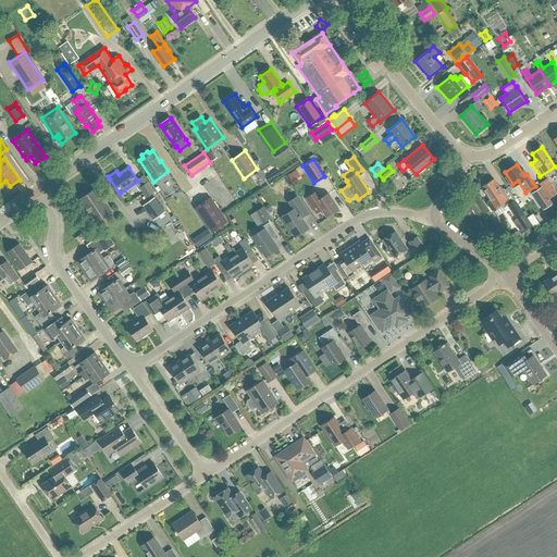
[(408,171),(405,177),(412,183),(416,176),(408,171)]
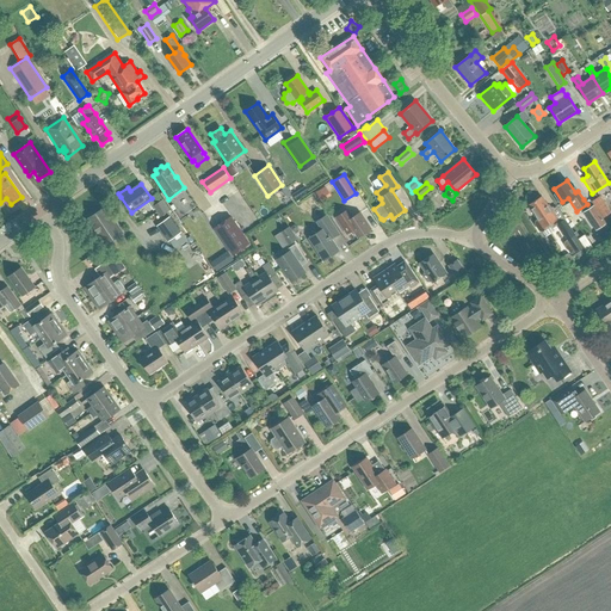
[(555,218),(554,220),(550,213),(551,211),(542,196),(529,205),(538,220),(536,221),(535,224),(539,230),(542,232),(551,226),(550,223),(555,220),(555,218)]
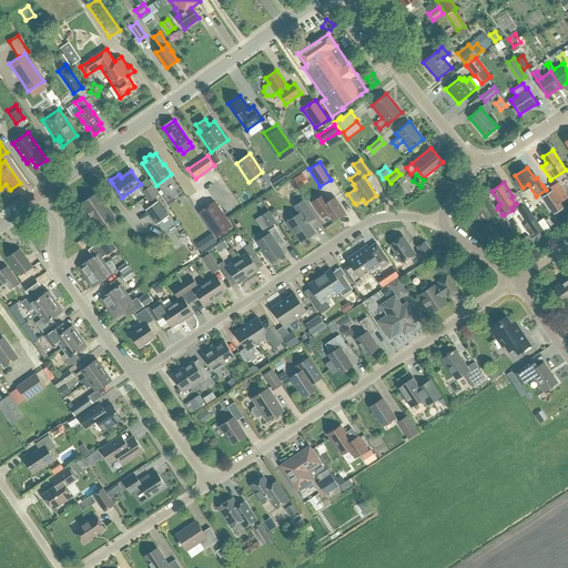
[(560,202),(567,198),(558,182),(550,188),(560,202)]
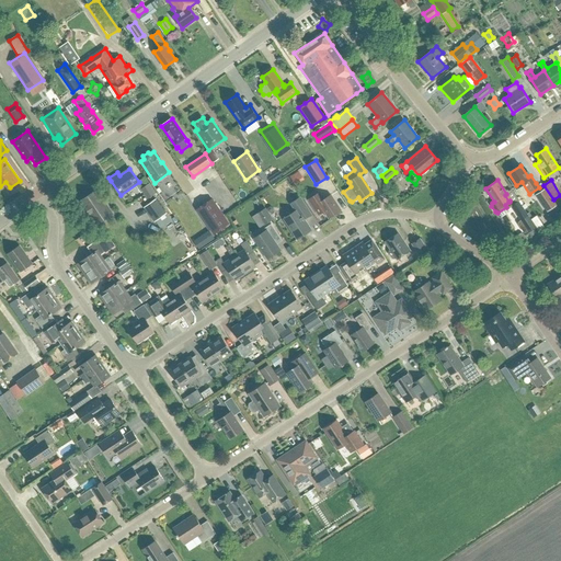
[(140,189),(145,194),(148,199),(155,194),(148,184),(140,189)]
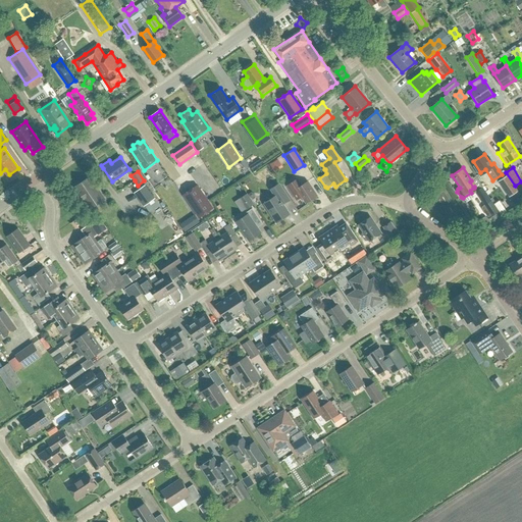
[(513,184),(508,175),(507,175),(498,181),(508,197),(518,191),(513,184)]
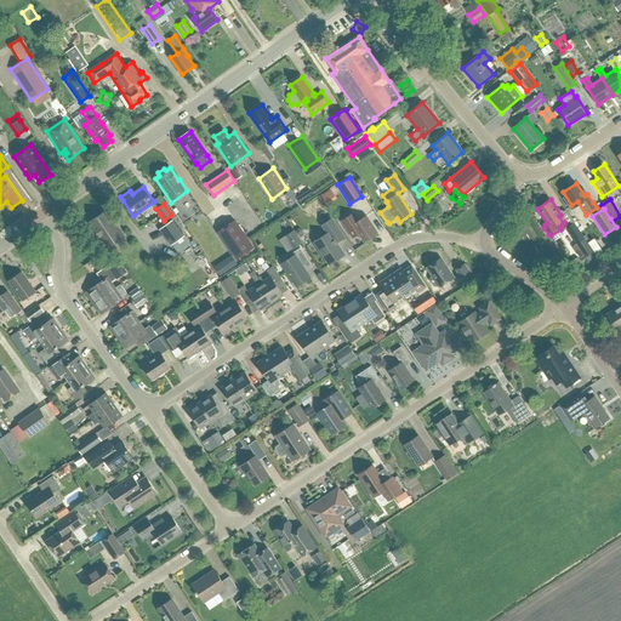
[(106,245),(121,234),(106,212),(90,223),(106,245)]
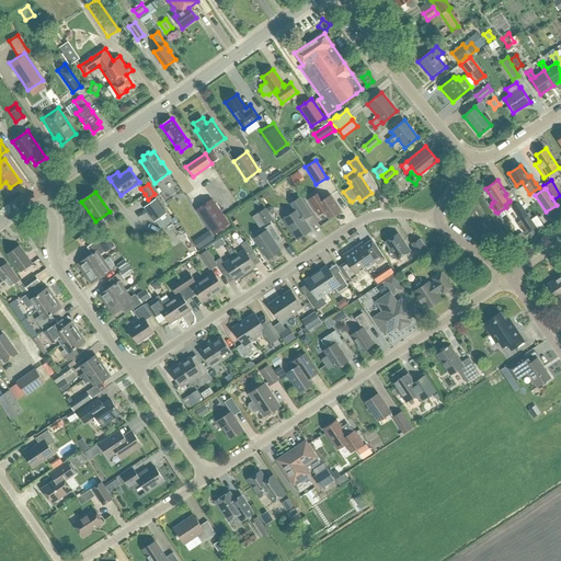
[(341,210),(331,195),(323,199),(319,192),(308,199),(319,215),(324,212),(329,218),(341,210)]
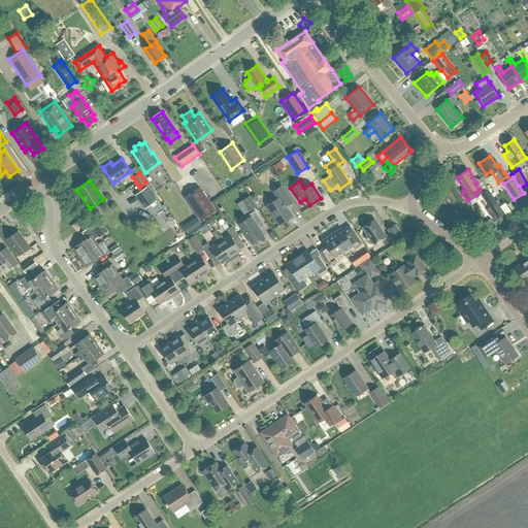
[(294,202),(283,185),(272,191),(277,198),(266,206),(279,226),(294,217),(287,206),(294,202)]
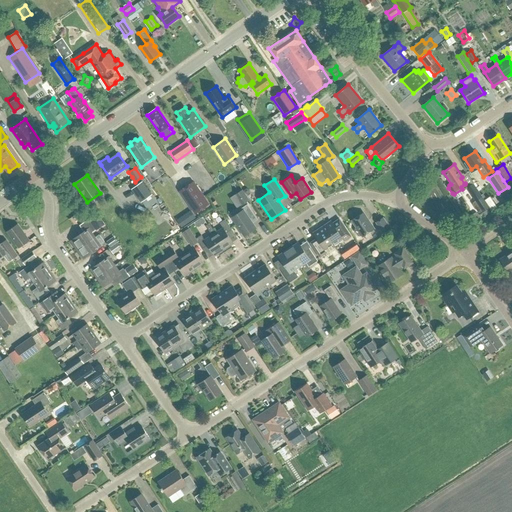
[(131,190),(140,203),(152,195),(142,181),(131,190)]
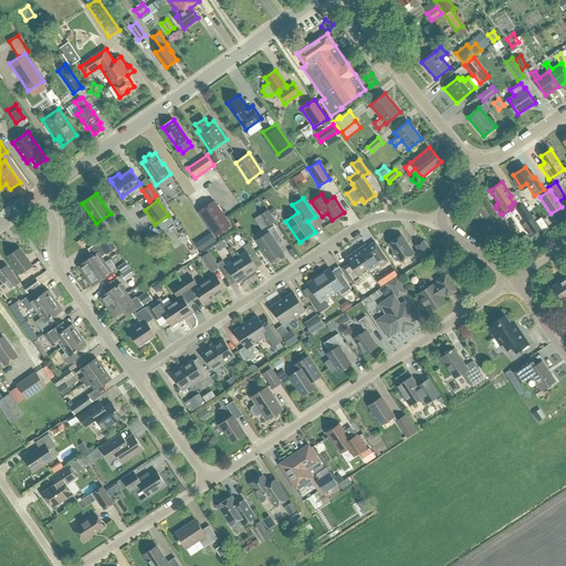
[(213,201),(199,210),(199,211),(210,227),(208,228),(215,237),(231,227),(213,201)]
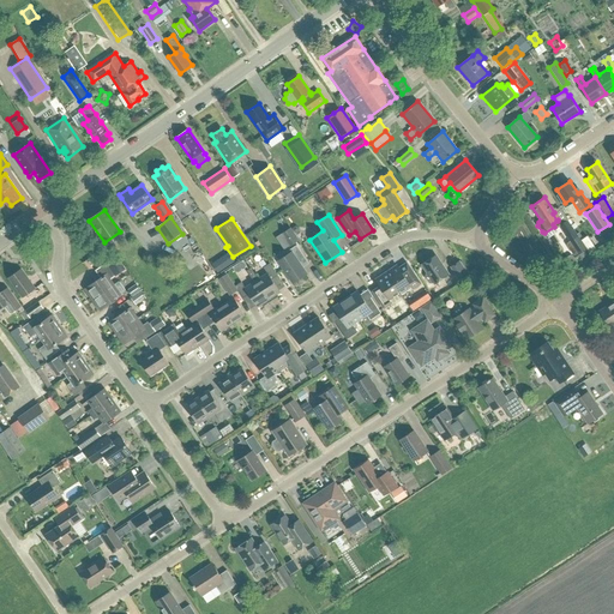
[(587,248),(578,236),(567,220),(559,226),(570,241),(566,244),(566,246),(572,254),(575,256),(587,248)]
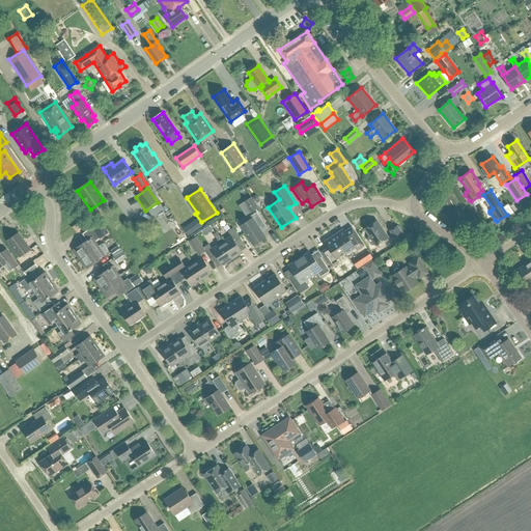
[(262,191),(254,195),(259,206),(269,202),(262,191)]
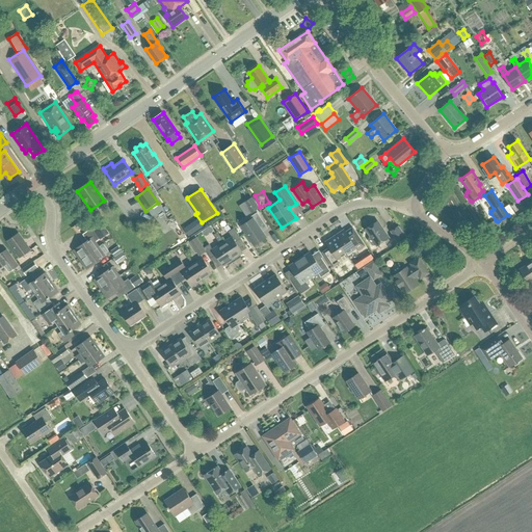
[(259,208),(251,197),(243,203),(250,213),(259,208)]
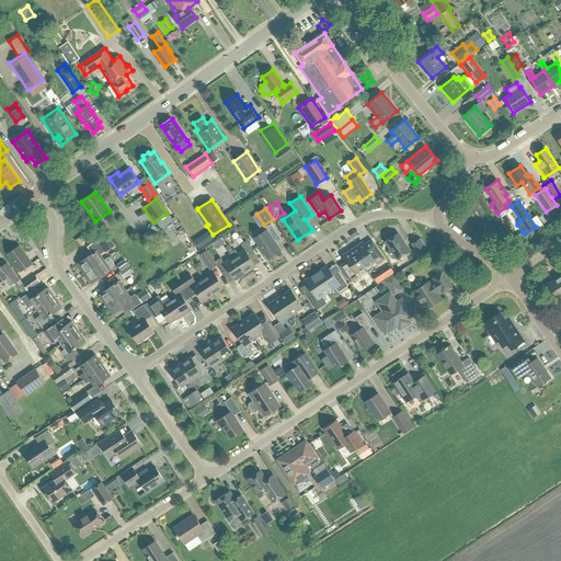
[(276,244),(282,241),(271,224),(264,228),(266,230),(254,238),(266,256),(278,249),(276,244)]
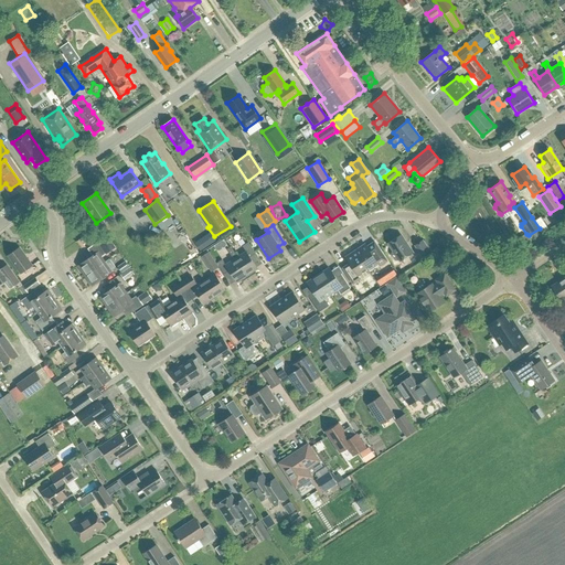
[(425,238),(433,252),(441,247),(434,234),(425,238)]
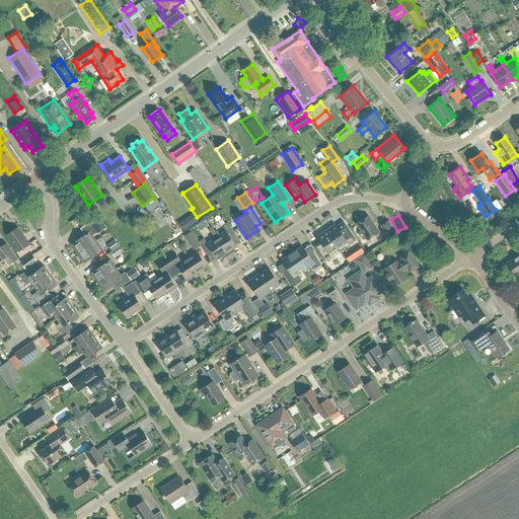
[(84,221),(81,216),(76,220),(79,225),(84,221)]
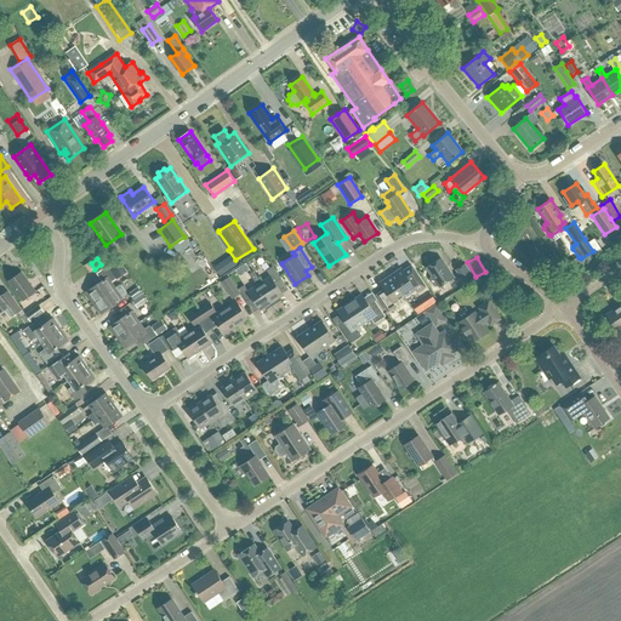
[(427,267),(432,275),(429,277),(429,280),(433,286),(437,286),(439,285),(440,286),(454,278),(440,258),(427,267)]
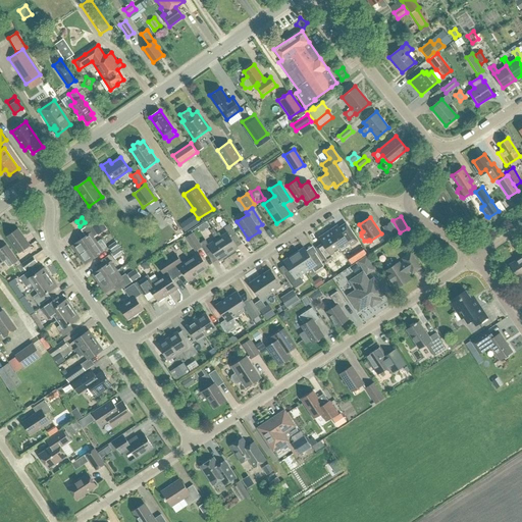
[(107,228),(100,218),(91,225),(98,235),(107,228)]
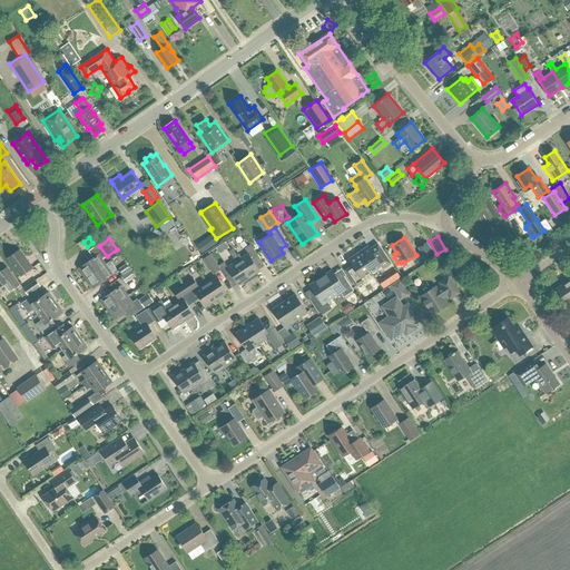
[(359,253),(371,272),(381,265),(383,268),(391,263),(377,243),(370,248),(369,246),(359,253)]
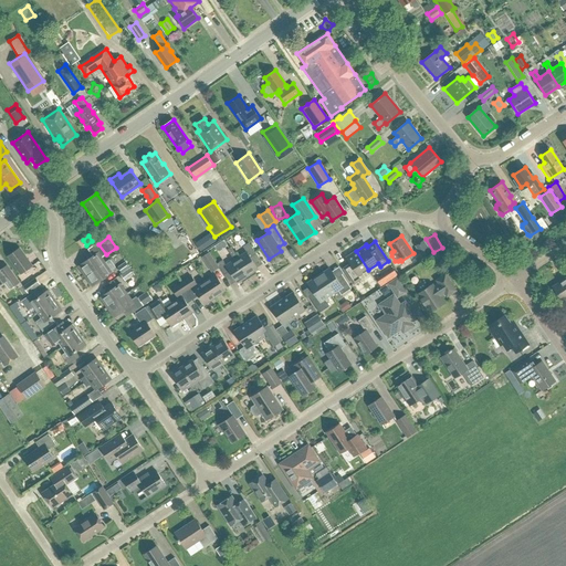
[(425,259),(431,253),(423,241),(416,245),(425,259)]
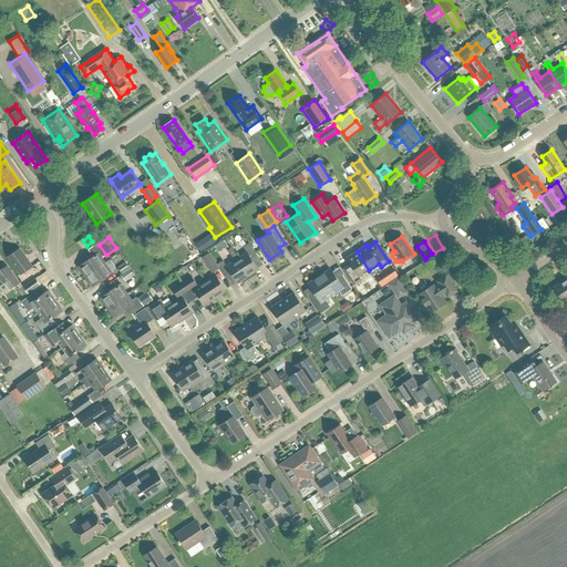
[(247,251),(238,257),(237,259),(248,277),(259,269),(251,258),(257,254),(249,243),(244,247),(247,251)]
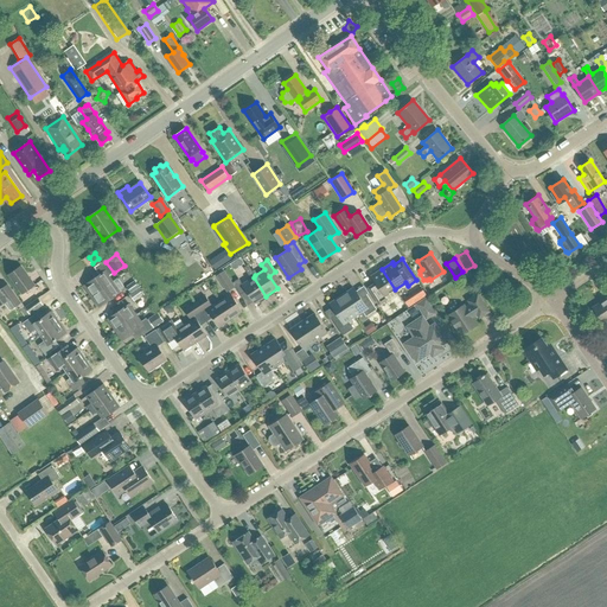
[(23,294),(34,285),(21,266),(8,275),(23,294)]
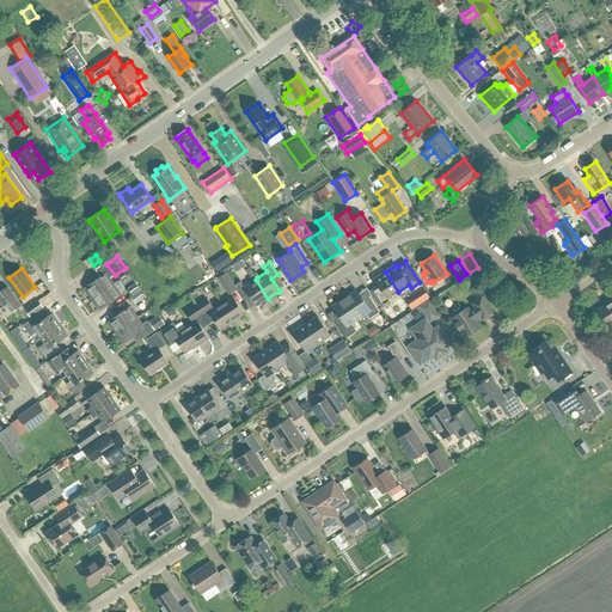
[(398,292),(385,271),(374,279),(379,285),(371,291),(383,307),(391,303),(389,298),(398,292)]
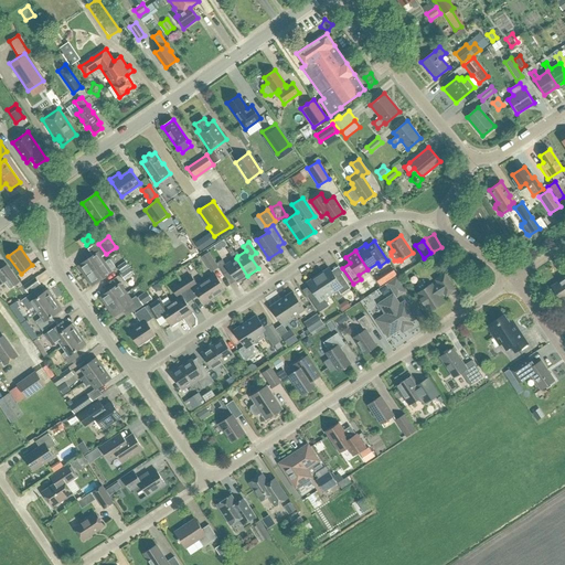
[(85,276),(105,262),(98,252),(77,266),(85,276)]
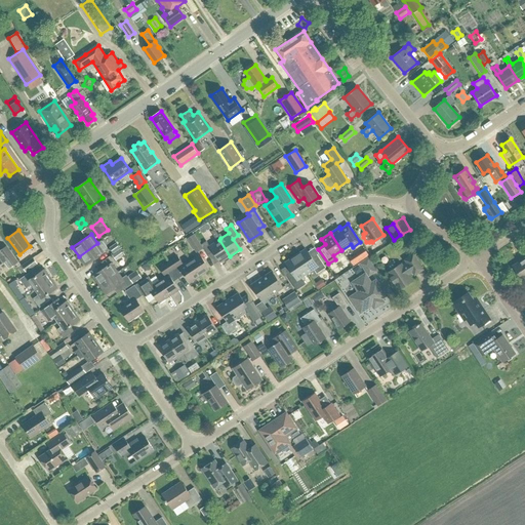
[(219,240),(220,238),(217,234),(214,236),(217,241),(209,246),(206,241),(201,245),(208,255),(213,251),(220,263),(230,256),(219,240)]
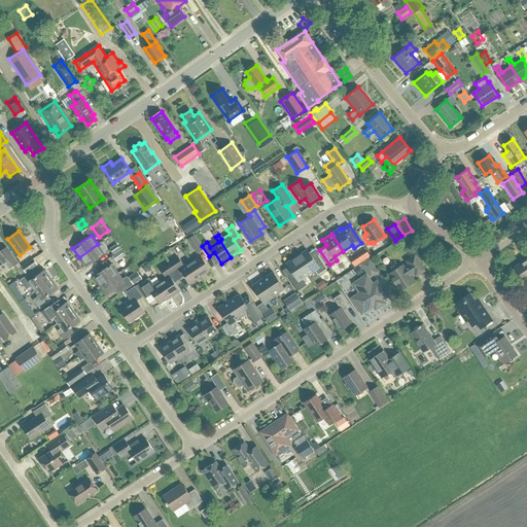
[(197,249),(202,246),(195,236),(189,239),(197,249)]
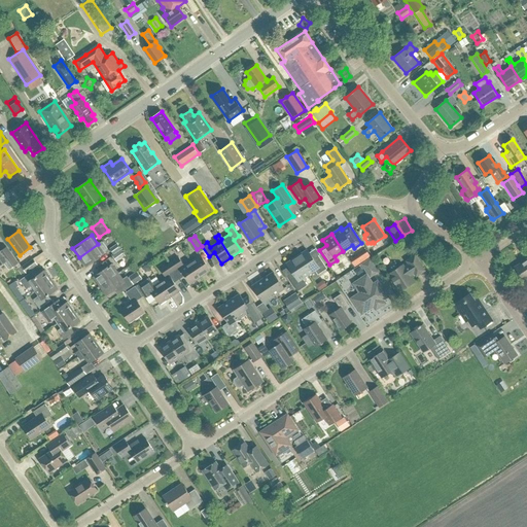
[(105,253),(98,244),(79,257),(85,267),(105,253)]
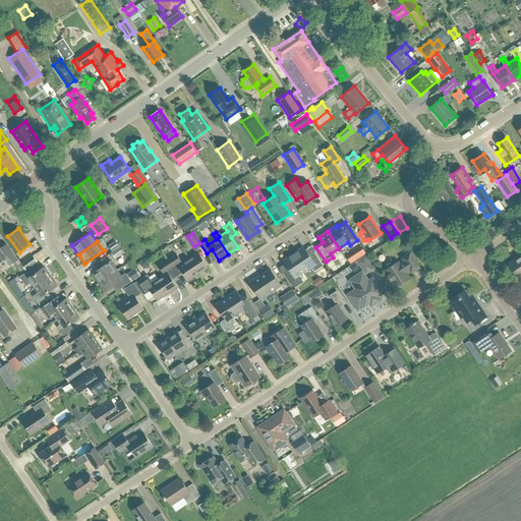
[(111,252),(119,246),(115,241),(107,247),(111,252)]
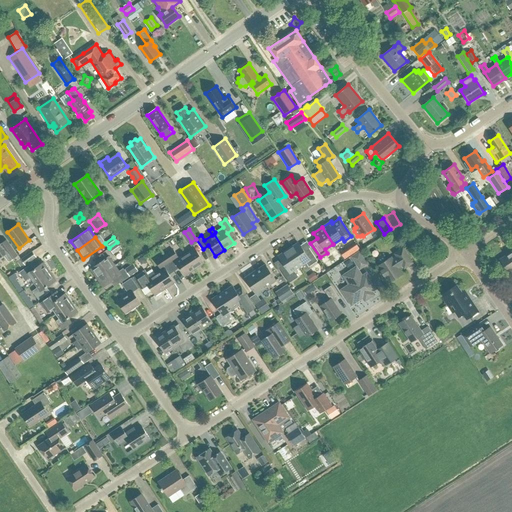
[(6,239),(2,242),(0,239),(0,257),(5,254),(10,260),(18,255),(6,239)]
